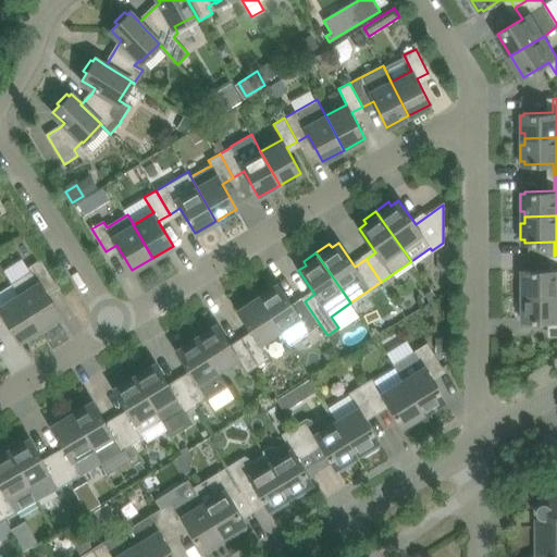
[(556,294),(556,255),(554,256),(554,269),(524,270),(524,272),(520,272),(520,289),(524,289),(524,295),(556,294)]
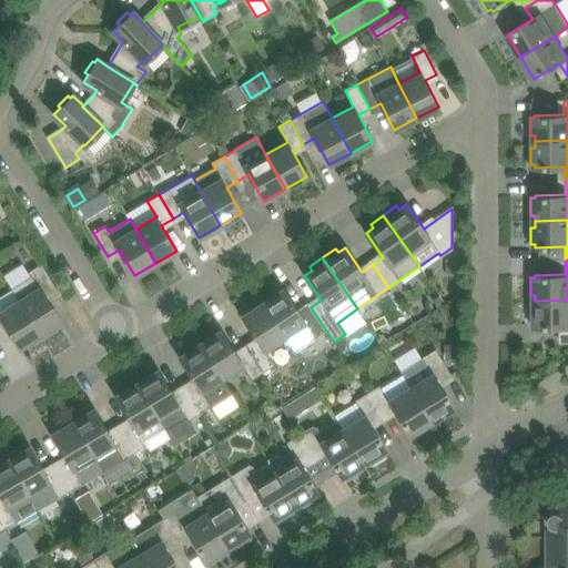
[(53,326),(61,321),(46,296),(56,288),(41,265),(30,272),(32,275),(11,288),(19,301),(42,337),(56,330),(53,326)]
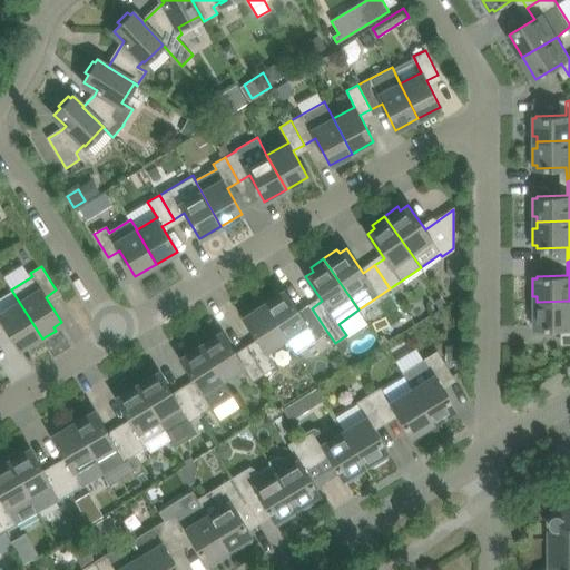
[(284,291),(264,304),(286,337),(296,352),(327,332),(312,308),(301,315),(284,291)]
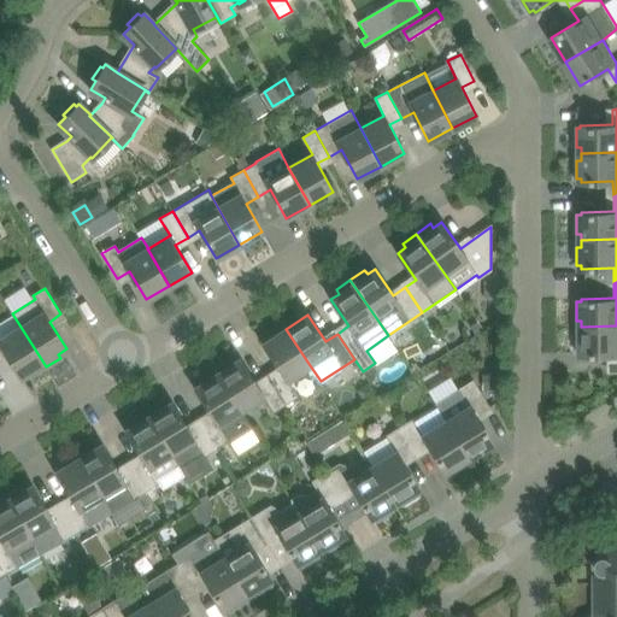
[(616,325),(581,327),(581,334),(576,334),(576,352),(581,352),(581,354),(613,354),(613,371),(616,370),(616,325)]
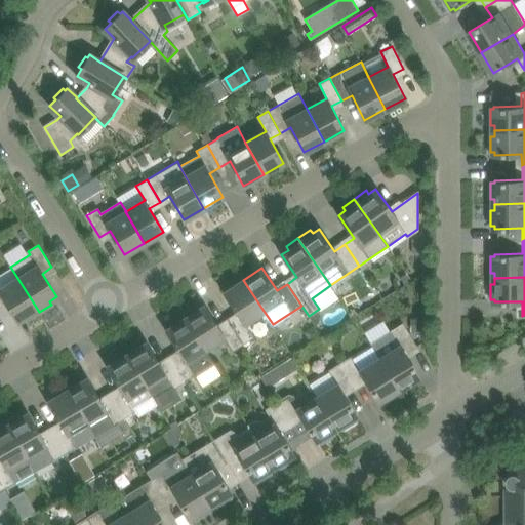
[(39,312),(17,278),(0,288),(0,299),(3,297),(17,321),(25,317),(27,320),(39,312)]
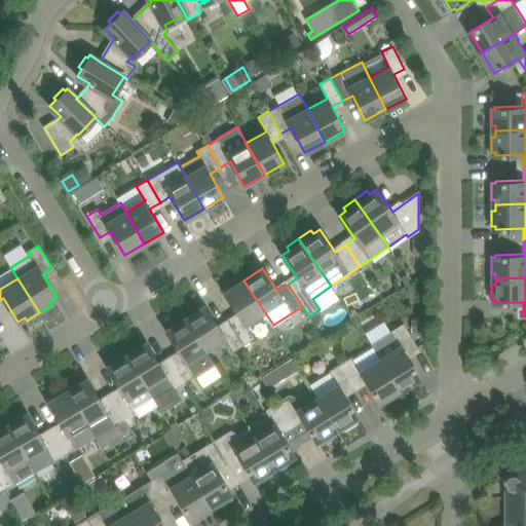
[(264,311),(243,280),(224,294),(239,316),(229,323),(243,344),(255,337),(245,324),(264,311)]
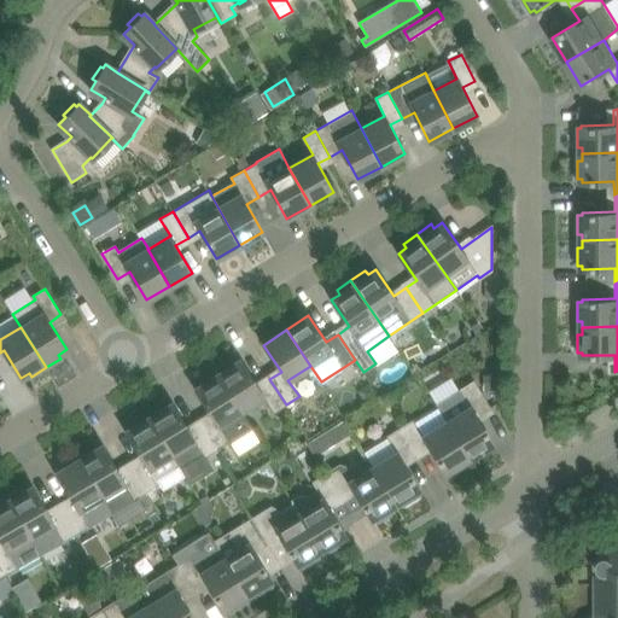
[(240,360),(219,374),(242,410),(263,396),(274,413),(286,404),(269,379),(258,386),(240,360)]
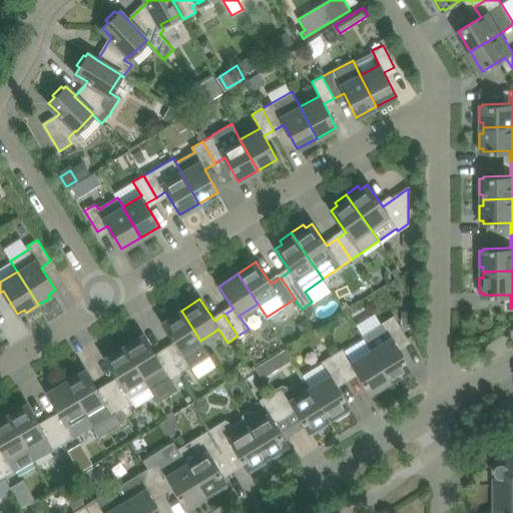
[(199,341),(200,341),(181,311),(179,312),(177,308),(166,315),(168,319),(162,323),(176,345),(167,351),(180,373),(208,355),(199,341)]
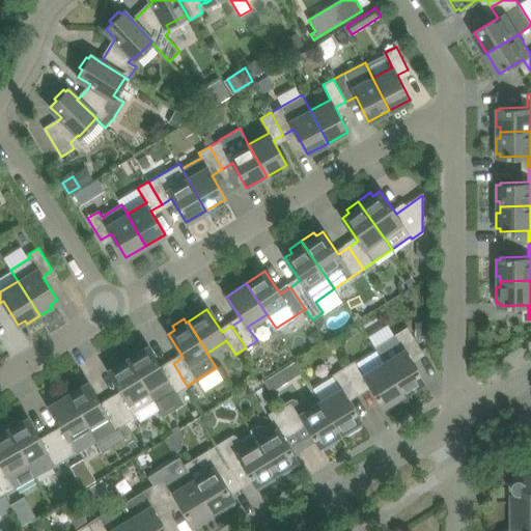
[(410,357),(421,351),(408,328),(375,347),(384,362),(403,393),(424,381),(410,357)]
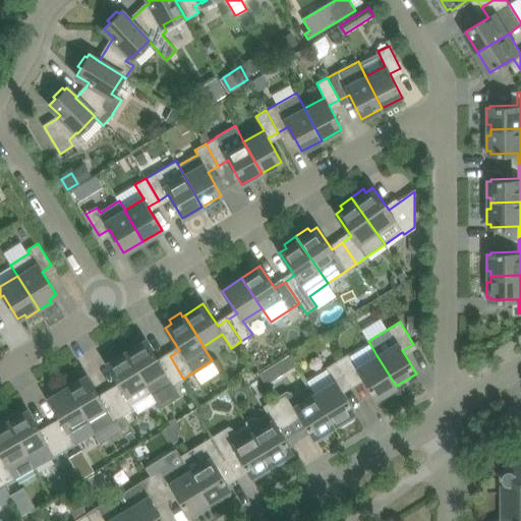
[(145,340),(126,351),(145,383),(152,393),(153,394),(171,382),(173,385),(183,379),(170,356),(159,363),(145,340)]
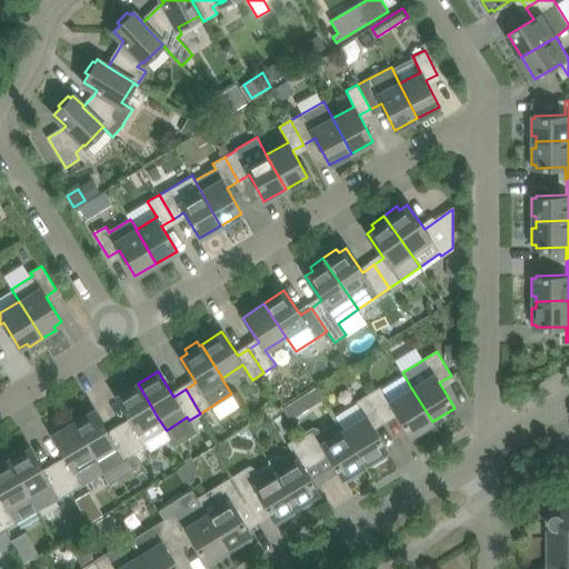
[(145,441),(166,429),(158,418),(138,383),(116,397),(131,422),(121,429),(136,452),(137,452),(147,446),(145,441)]
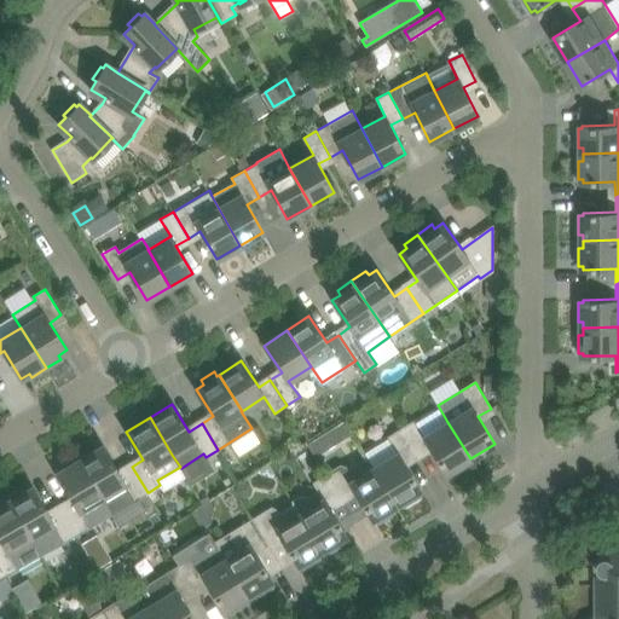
[(470,458),(447,422),(424,437),(414,420),(400,428),(416,455),(429,446),(446,474),(470,458)]
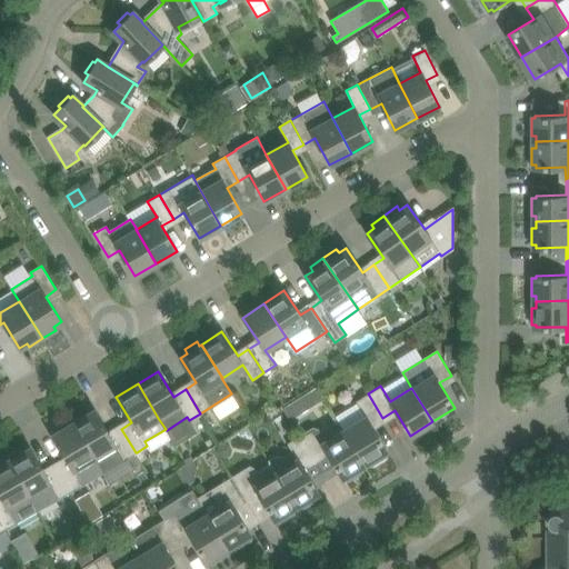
[(291,417),(325,399),(319,387),(285,405),(291,417)]
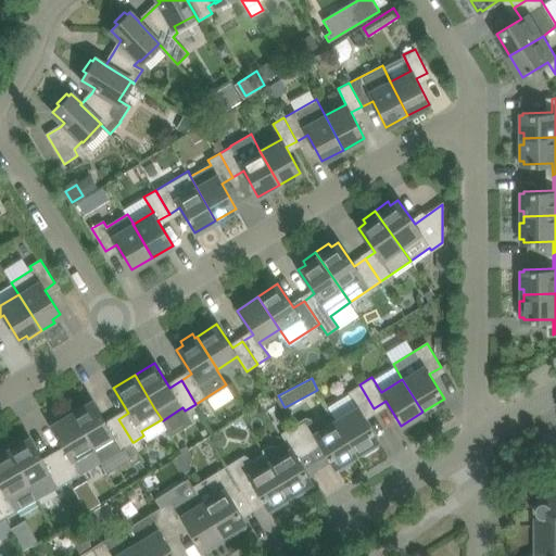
[(363,415),(374,408),(359,384),(348,392),(357,407),(336,420),(356,453),(361,450),(363,454),(377,445),(375,441),(378,440),(363,415)]
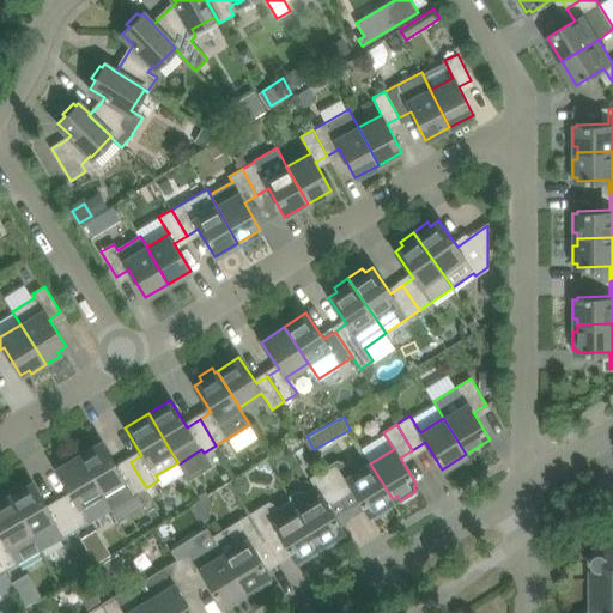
[(146,487),(131,462),(119,469),(102,442),(79,455),(111,509),(138,492),(146,487)]
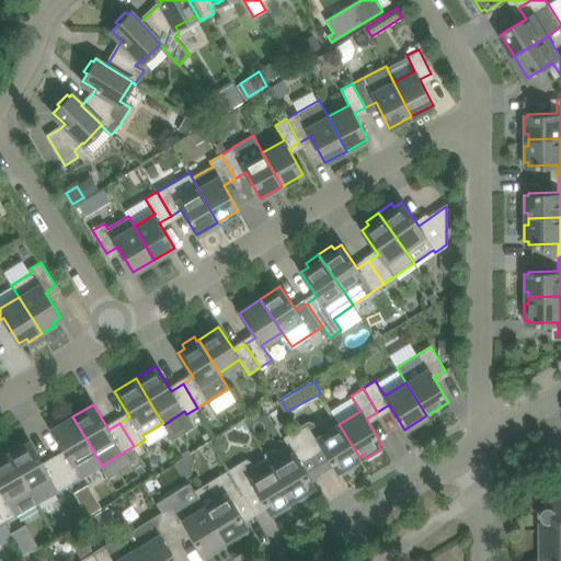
[(72,416),(52,430),(67,455),(56,460),(69,484),(102,466),(72,416)]
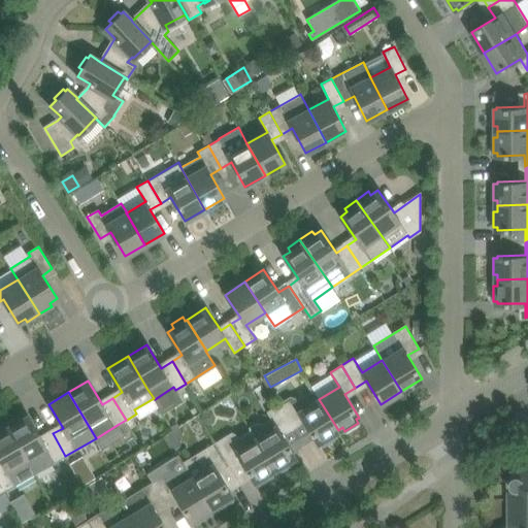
[(338,430),(319,399),(314,402),(291,396),(278,404),(292,426),(303,420),(318,443),(320,441),(322,444),(335,436),(333,433),(338,430)]
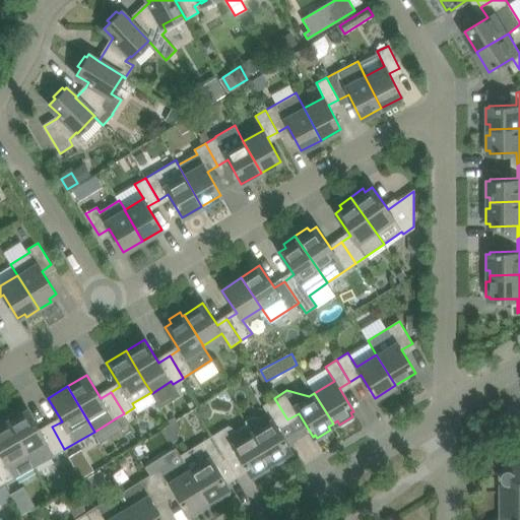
[(276,427),(287,419),(274,398),(263,405),(271,418),(267,421),(259,416),(254,415),(246,420),(252,431),(271,462),(275,459),(277,462),(290,454),(288,451),(290,450),(276,427)]
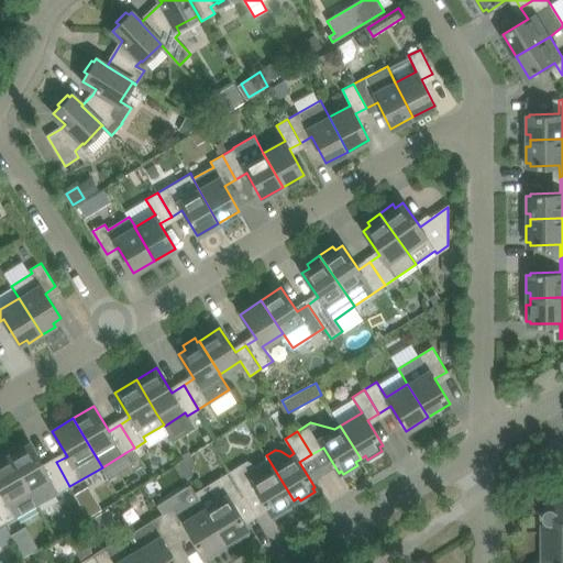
[(30,443),(22,448),(21,443),(7,451),(37,505),(69,486),(56,462),(45,468),(30,443)]
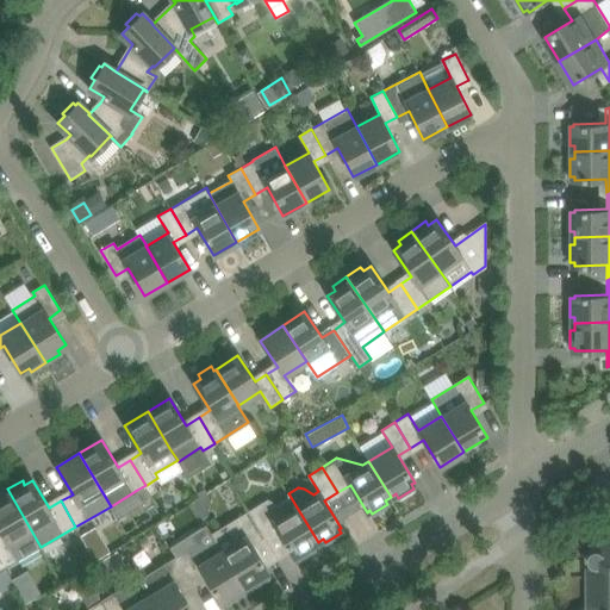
[(41,547),(31,530),(7,489),(0,492),(0,530),(2,534),(0,535),(0,558),(5,567),(38,548),(41,547)]
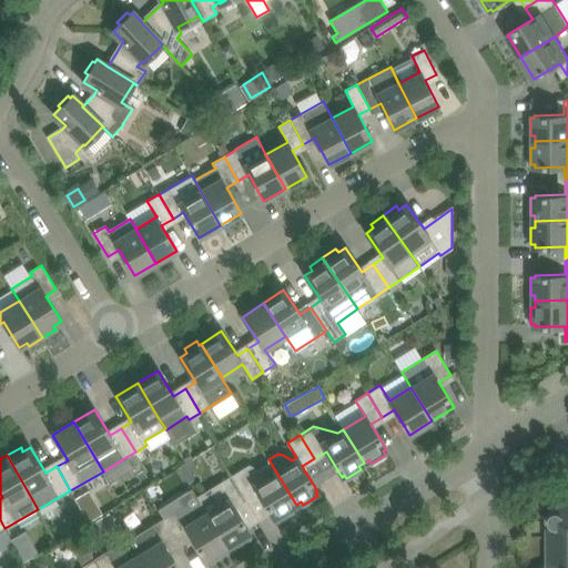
[(244,469),(232,476),(246,500),(257,493),(273,518),(276,517),(279,520),(292,511),(290,508),(296,505),(275,470),(270,474),(251,465),(244,469)]
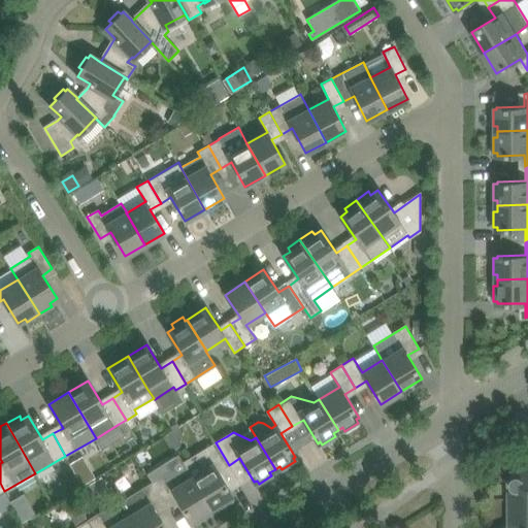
[(218,471),(229,465),(216,442),(202,451),(200,471),(193,476),(211,508),(217,505),(219,508),(231,500),(229,497),(232,495),(218,471)]
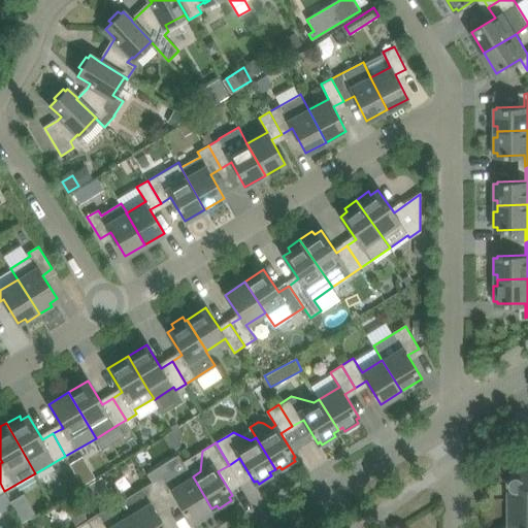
[(211,508),(193,476),(192,474),(187,465),(176,471),(170,471),(163,474),(152,482),(165,504),(176,497),(191,521),(193,520),(195,523),(208,515),(206,512),(211,508)]
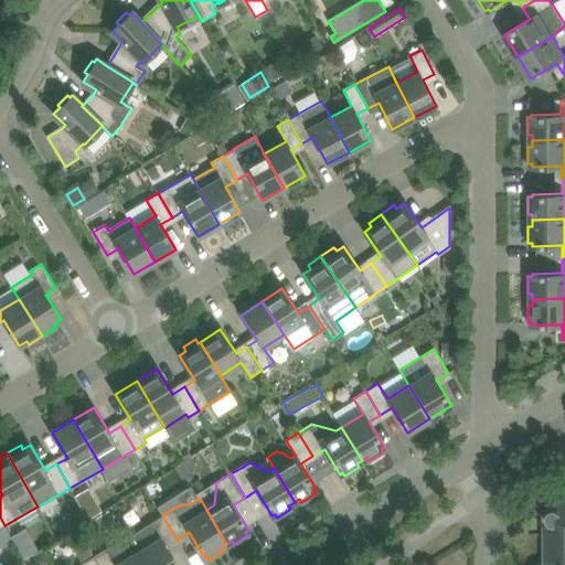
[(564,564),(564,502),(560,507),(563,511),(561,512),(558,511),(556,510),(554,510),(551,510),(548,512),(547,513),(546,516),(546,519),(547,521),(550,523),(546,526),(546,533),(546,564),(547,564),(548,563),(562,563),(562,564),(564,564)]
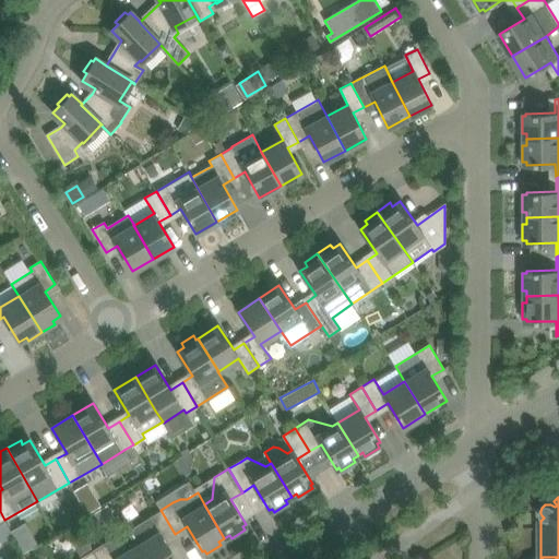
[(174,558),(164,540),(175,534),(161,510),(128,531),(138,546),(137,546),(144,558),(174,558)]
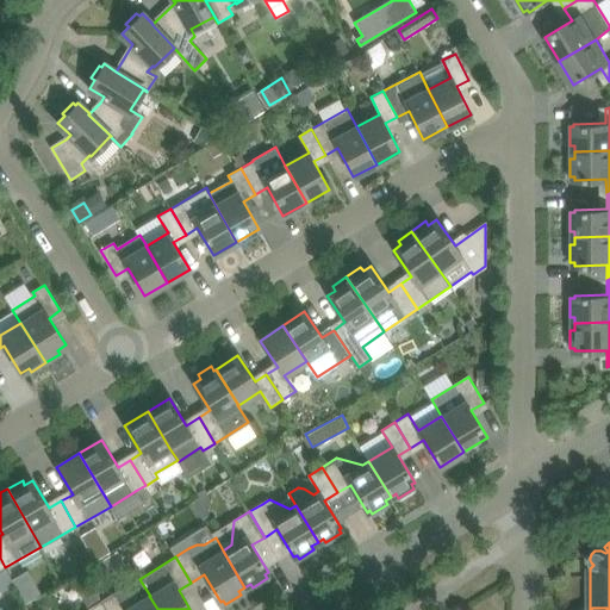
[(157,609),(149,596),(141,601),(130,585),(103,602),(107,609),(157,609)]
